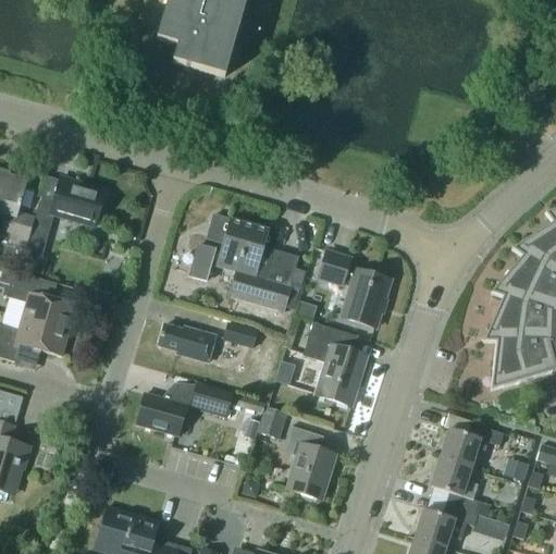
[(167,0),(157,37),(177,44),(172,60),(224,75),(246,0),(167,0)]
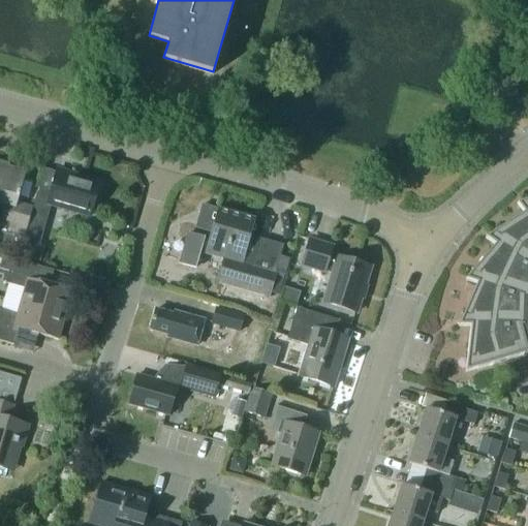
[(0,217),(0,223),(26,230),(33,206),(17,202),(26,169),(8,164),(9,162),(0,159),(0,200),(4,203),(0,217)]
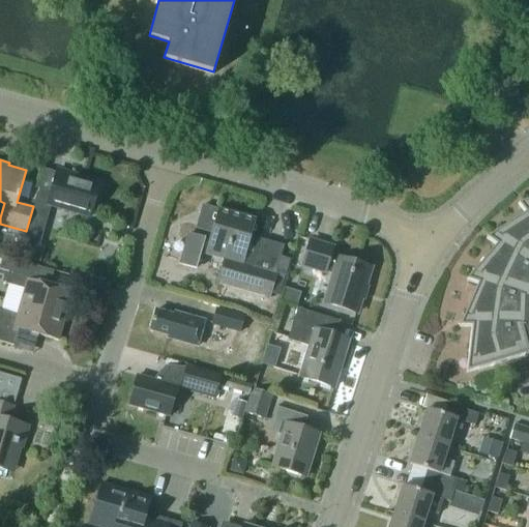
[(91,213),(99,182),(75,175),(76,173),(57,168),(52,186),(39,183),(30,220),(46,224),(52,202),(91,213)]
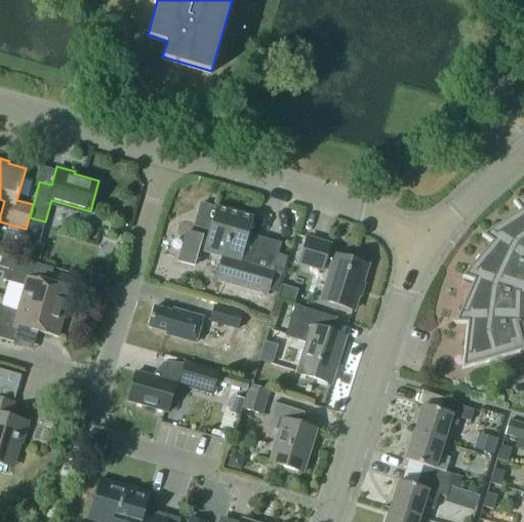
[(215,278),(267,292),(282,241),(248,231),(252,215),(217,205),(208,238),(202,236),(202,234),(187,230),(178,258),(194,264),(199,245),(205,247),(204,249),(223,254),(215,278)]
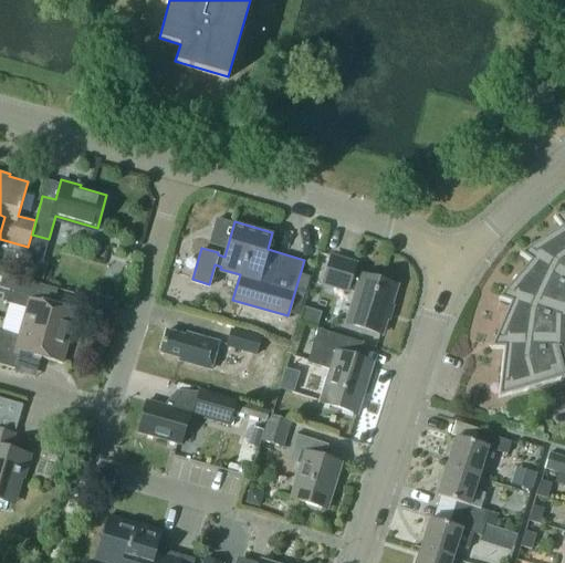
[(564,223),(534,243),(535,246),(541,249),(510,284),(511,287),(511,285),(518,288),(498,331),(500,332),(506,333),(500,379),(502,379),(502,378),(509,377),(511,391),(510,391),(511,393),(562,377),(561,361),(564,360),(564,223)]
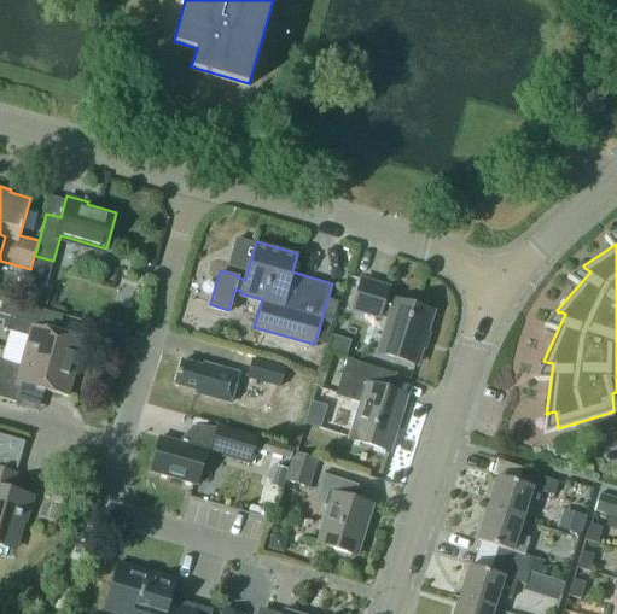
[(354,307),(379,315),(389,285),(362,278),(354,307)]
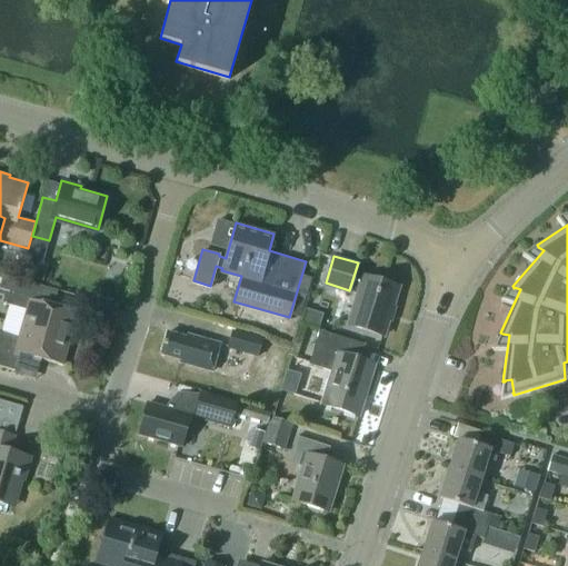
[(27,308),(22,323),(66,335),(72,309),(31,297),(32,294),(27,293),(30,280),(3,272),(0,284),(0,286),(10,289),(7,303),(27,308)]
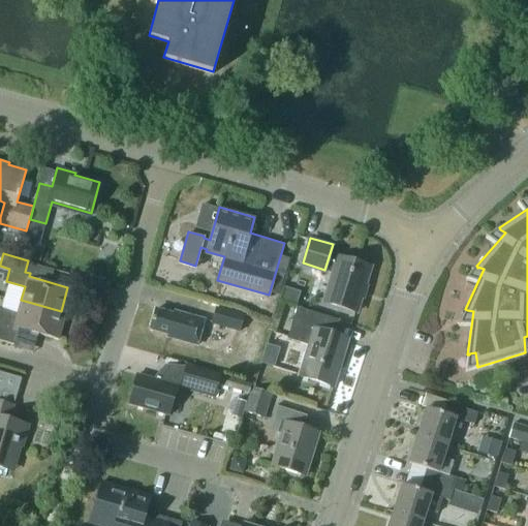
[(324,300),(356,310),(371,265),(338,255),(324,300)]
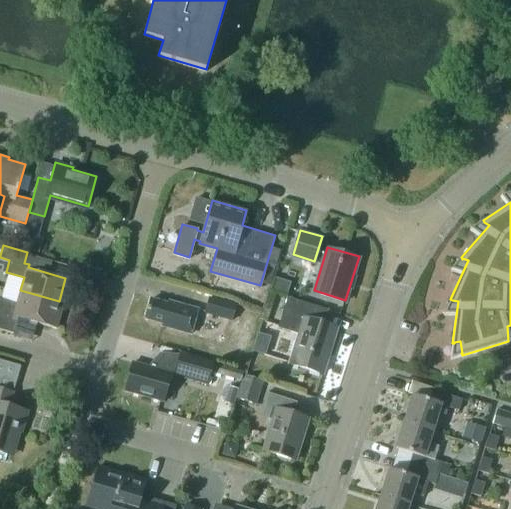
[(277,287),(290,292),(295,280),(282,275),(277,287)]
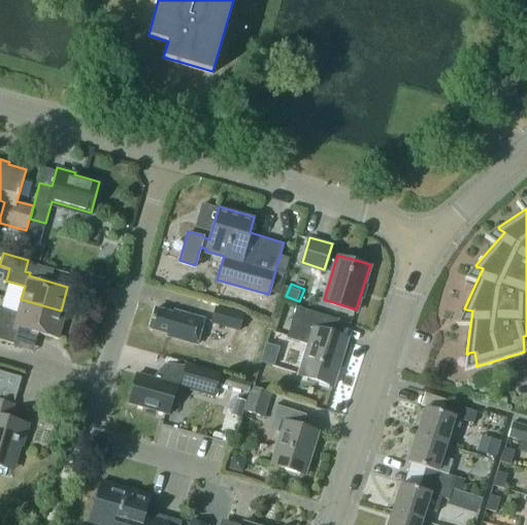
[(61,310),(21,299),(18,310),(0,305),(0,337),(14,341),(18,329),(31,333),(32,329),(58,336),(65,312),(61,310)]
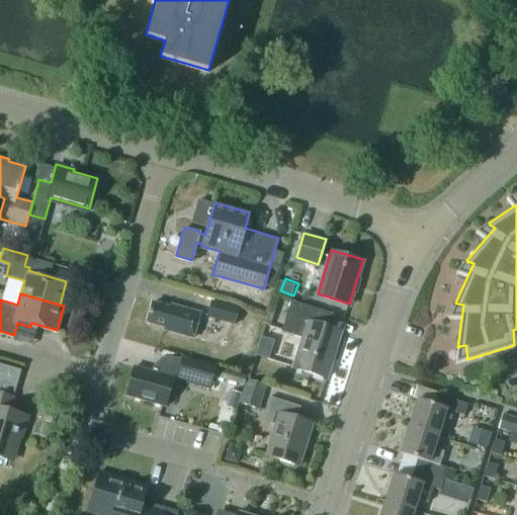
[(207,314),(235,322),(239,306),(211,298),(207,314)]
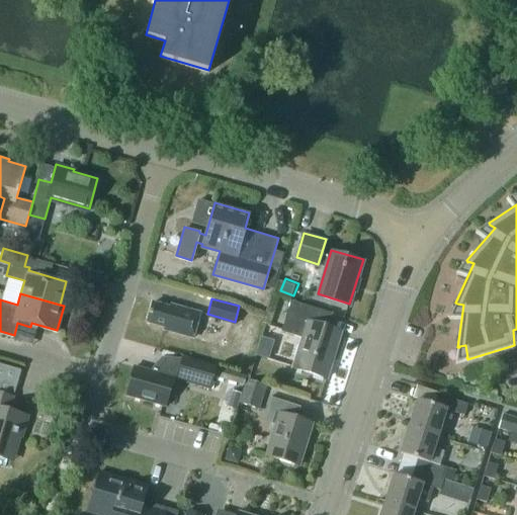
[(293,366),(327,376),(341,329),(329,325),(333,312),(291,298),(281,329),(303,336),(293,366)]
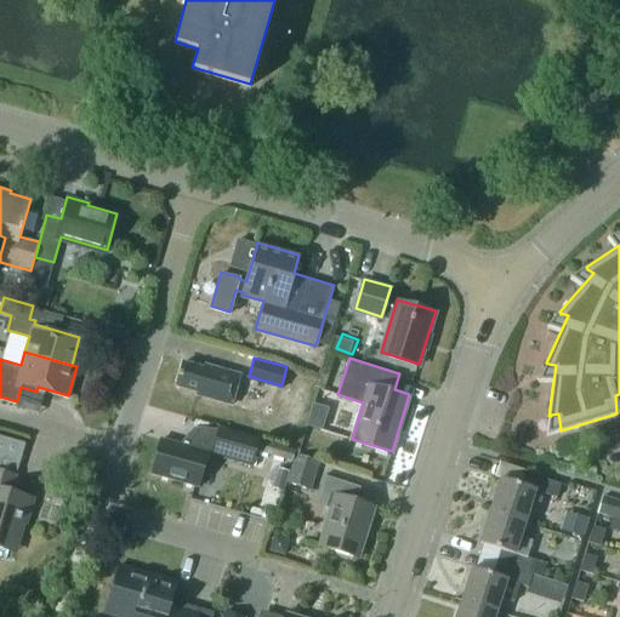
[(197,393),(232,403),(240,372),(205,363),(204,366),(183,360),(177,383),(198,389),(197,393)]
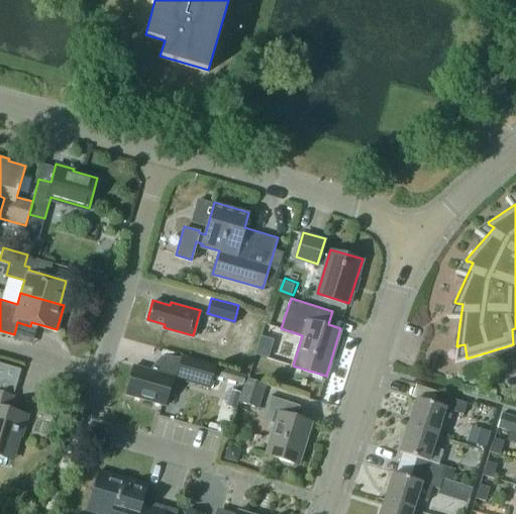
[(177,376),(209,385),(215,363),(183,353),(177,376)]
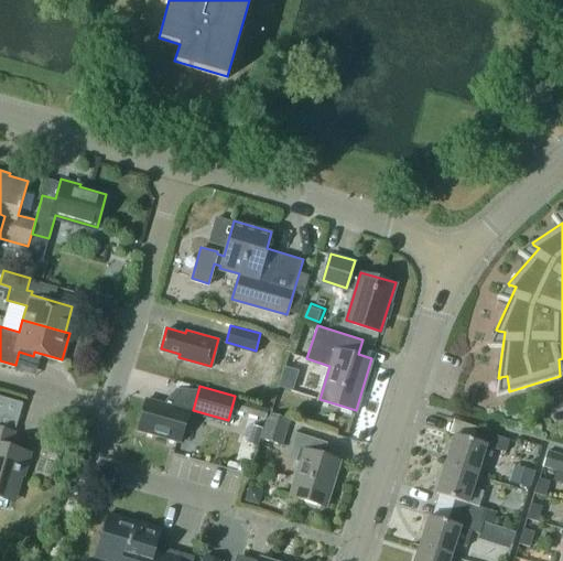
[(0,411),(19,417),(23,401),(0,394),(0,411)]
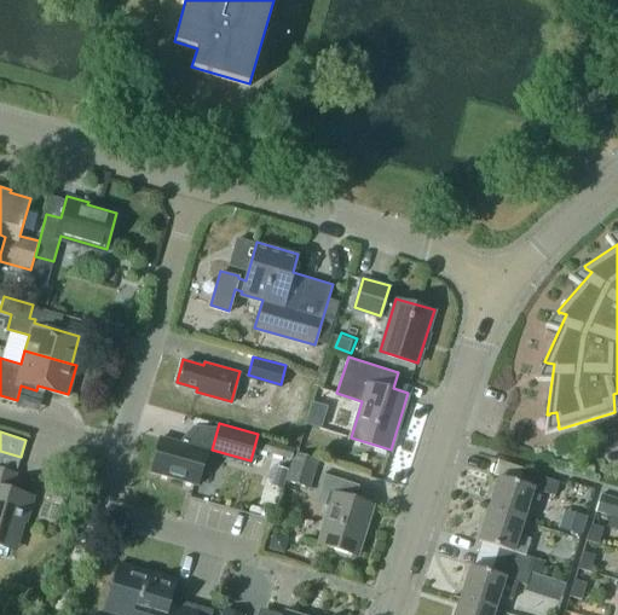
[(151,470),(197,483),(207,448),(161,435),(151,470)]
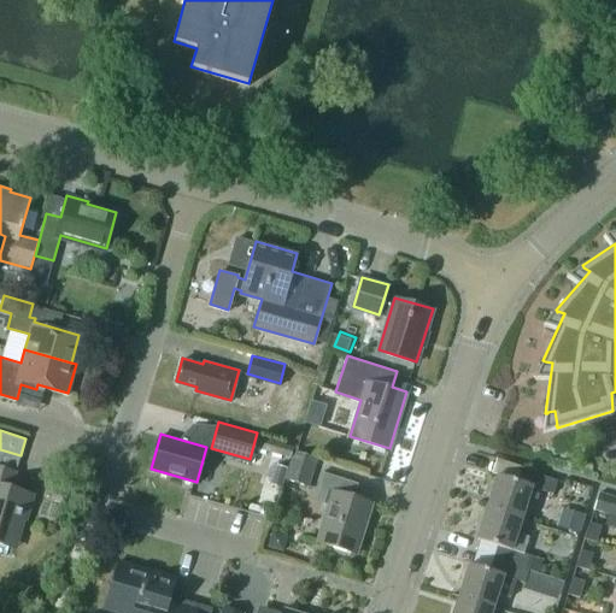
[(258,447),(291,457),(294,444),(262,435),(258,447)]
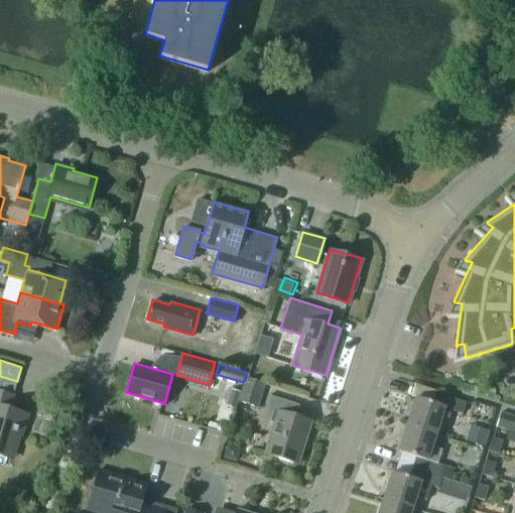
[(238,397),(258,405),(267,382),(246,376),(238,397)]
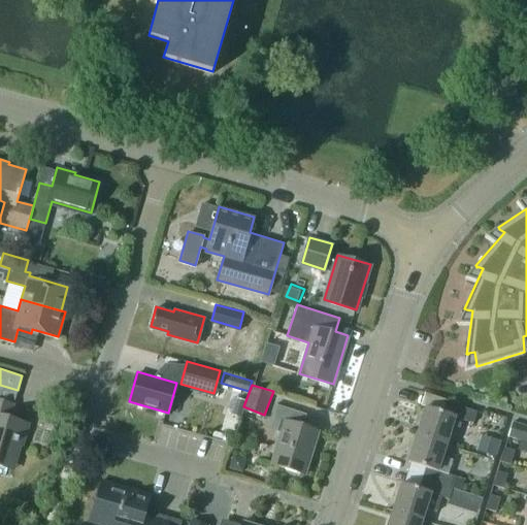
[(232,414),(240,417),(245,399),(237,396),(232,414)]
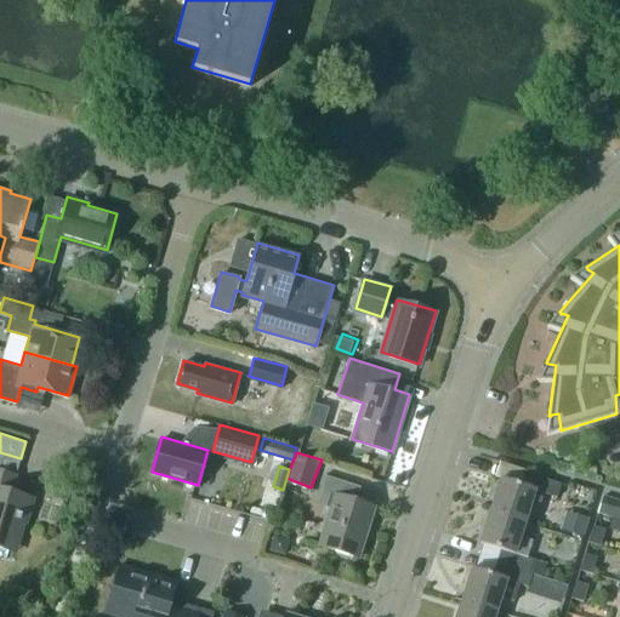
[(29,513),(34,496),(11,490),(16,474),(0,468),(0,541),(16,547),(26,512),(29,513)]
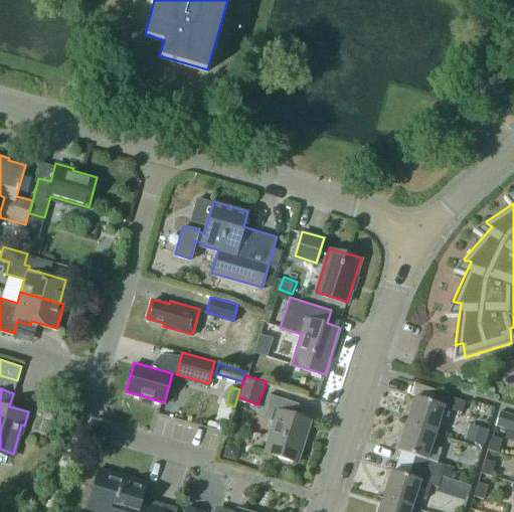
[(415,394),(407,421),(436,431),(445,404),(462,409),(466,398),(437,389),(433,400),(415,394)]
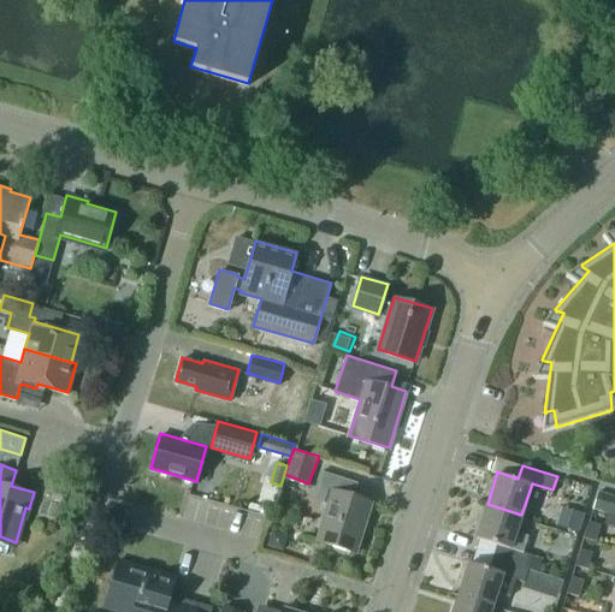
[(318,539),(356,551),(372,501),(354,495),(358,481),(321,469),(315,489),(331,494),(318,539)]
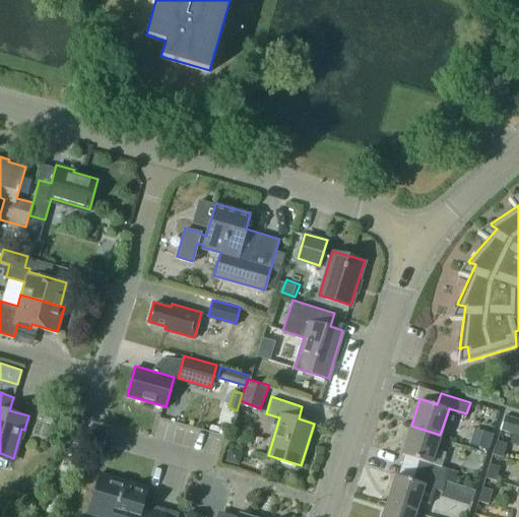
[(502,427),(518,432),(518,418),(506,415),(502,427)]
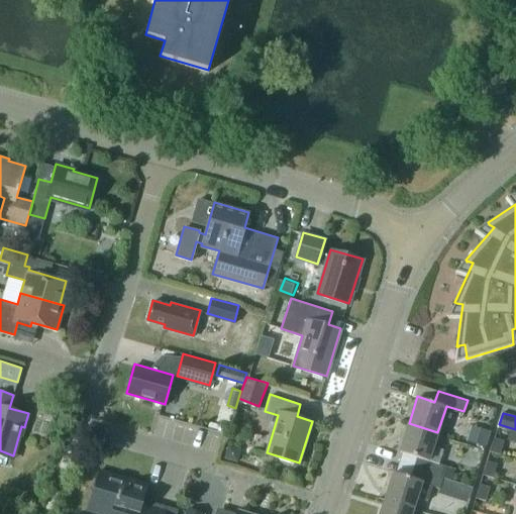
[(417,455),(414,467),(443,476),(446,465),(429,458),(437,432),(409,423),(400,449),(417,455)]
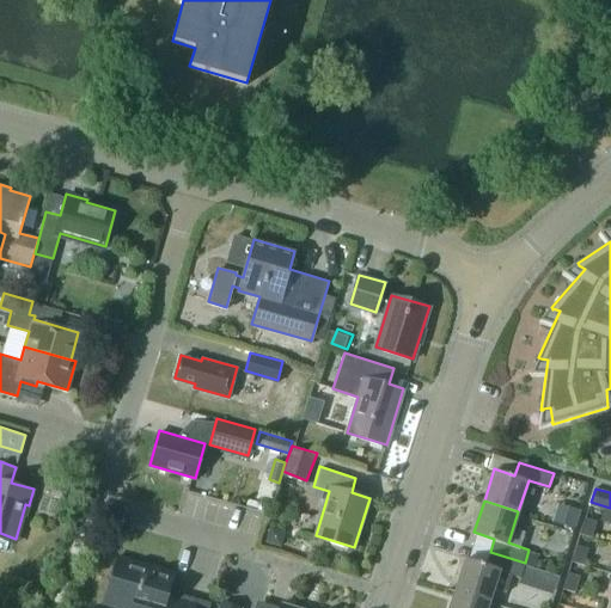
[(580,532),(592,535),(596,519),(584,515),(580,532)]
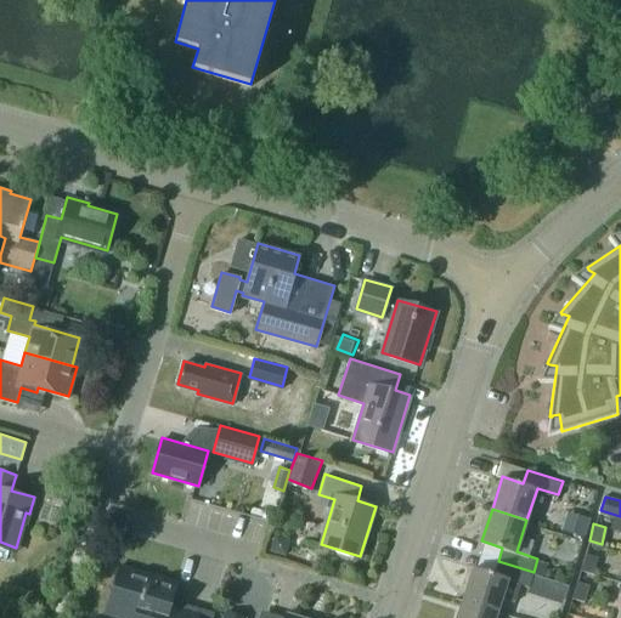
[(598,555),(586,551),(580,567),(592,571),(598,555)]
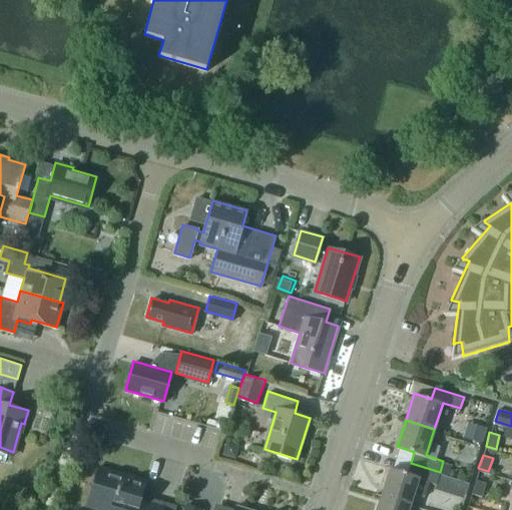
[(88,492),(96,465),(80,461),(73,488),(88,492)]
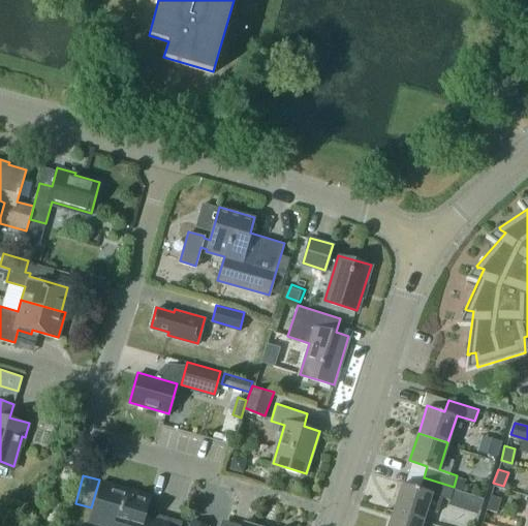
[(403,482),(394,509),(424,519),(423,520),(434,523),(443,495),(451,497),(454,487),(424,477),(420,488),(403,482)]
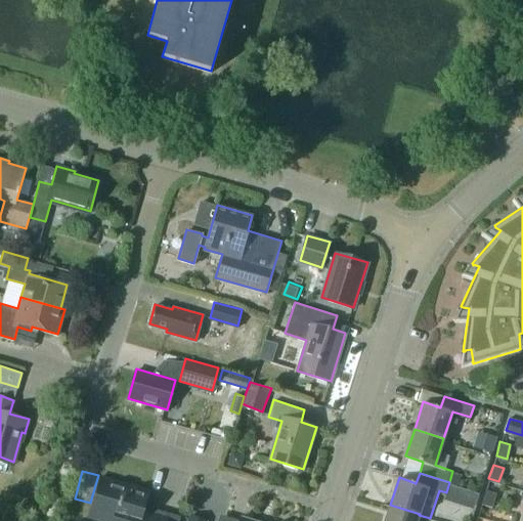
[(178,520),(180,515),(144,506),(149,490),(100,476),(89,515),(109,520),(178,520)]
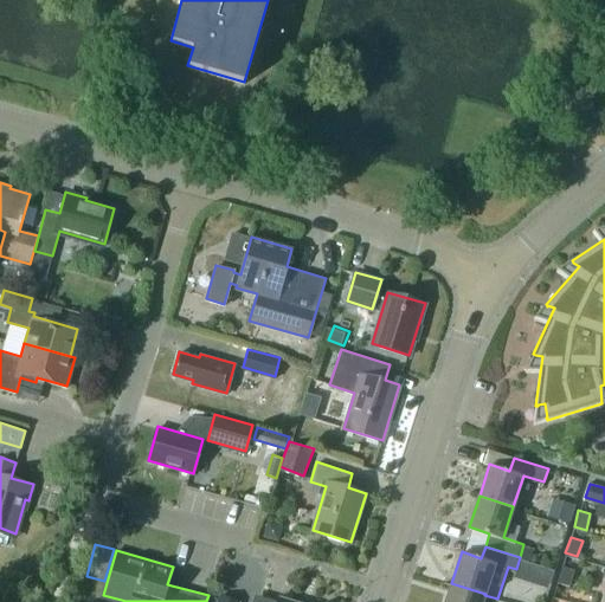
[(527,560),(523,573),(555,582),(560,569),(527,560)]
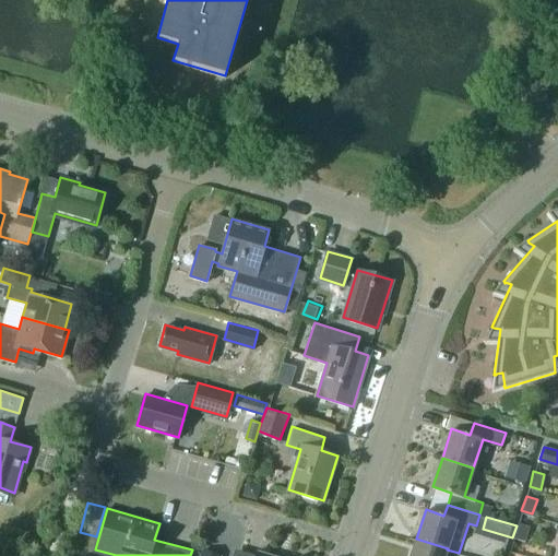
[(518,521),(513,535),(524,539),(529,524),(518,521)]
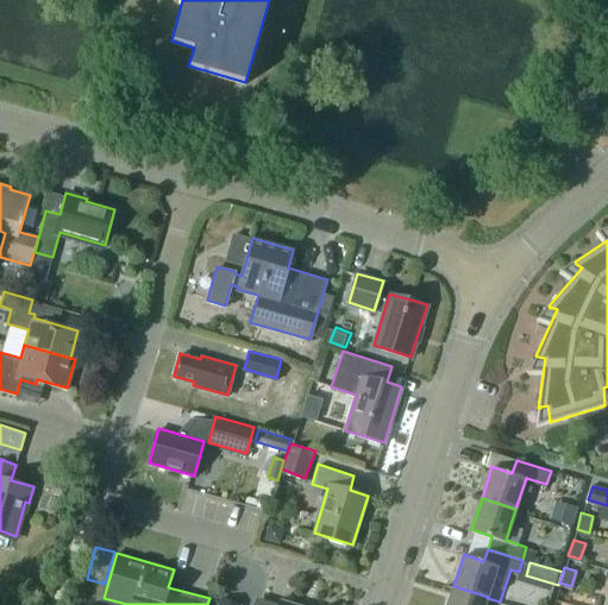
[(484,604),(487,598),(488,597),(453,586),(446,604),(484,604)]
